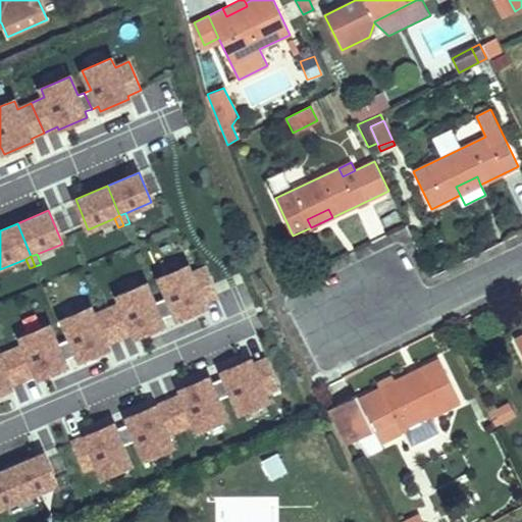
[(188,265),(159,277),(166,297),(160,299),(166,315),(173,312),(175,318),(205,306),(203,301),(216,296),(205,268),(191,273),(188,265)]
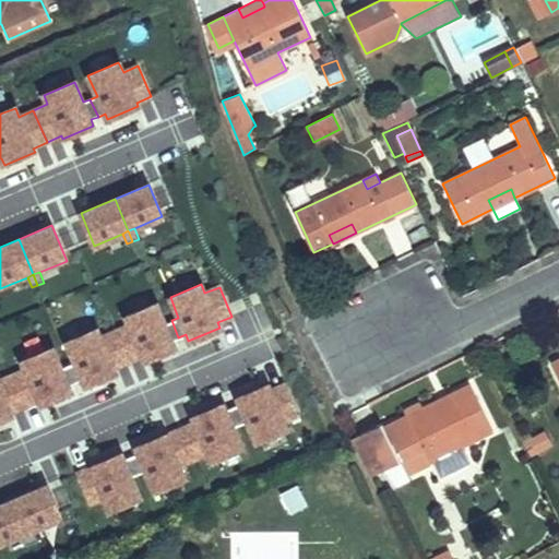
[(178,337),(171,320),(165,323),(156,304),(126,317),(129,325),(115,332),(128,363),(143,356),(144,358),(174,346),(171,340),(178,337)]
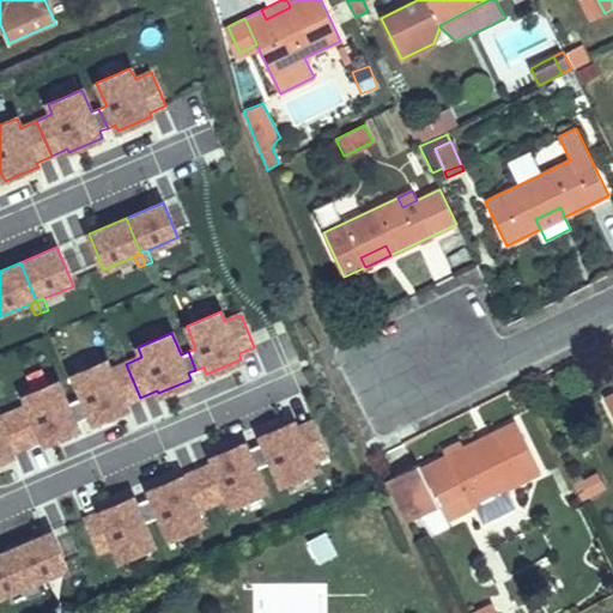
[(93,424),(127,410),(125,404),(140,398),(126,364),(110,370),(107,360),(73,376),(83,398),(74,401),(83,420),(91,417),(93,424)]
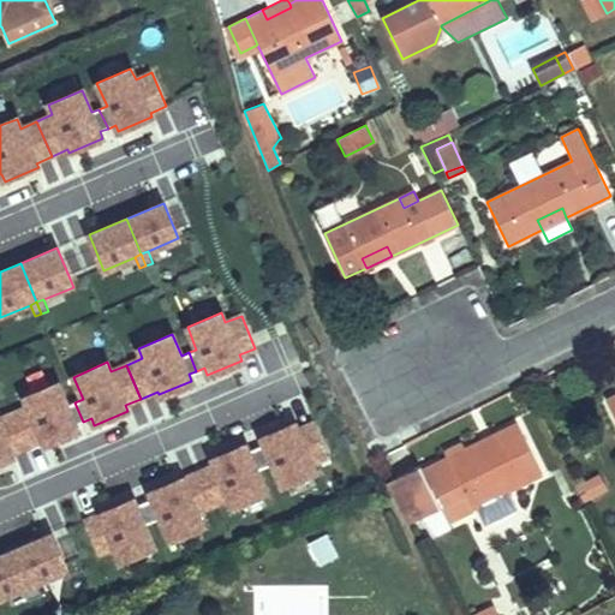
[(83,422),(75,402),(67,406),(58,383),(24,398),(28,406),(12,413),(27,448),(42,441),(45,447),(78,431),(76,425),(83,422)]
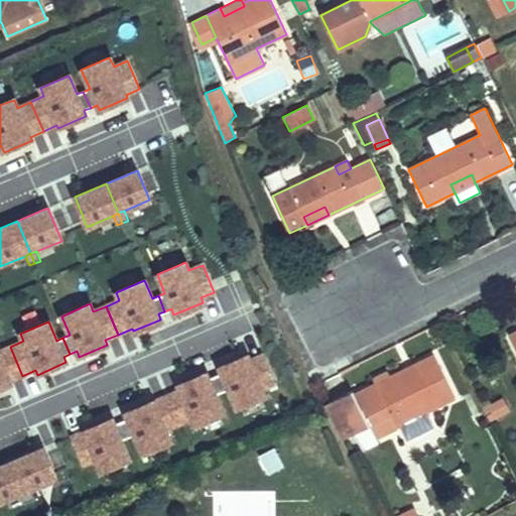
[(9,381),(22,376),(10,347),(0,350),(0,388),(11,384),(9,381)]
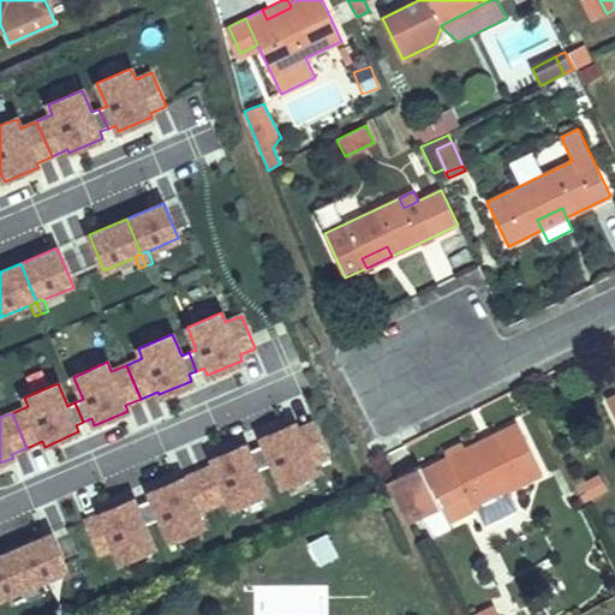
[(266,445),(258,448),(267,467),(274,464),(284,487),(317,471),(314,463),(330,455),(316,423),(299,430),(297,423),(263,439),(266,445)]
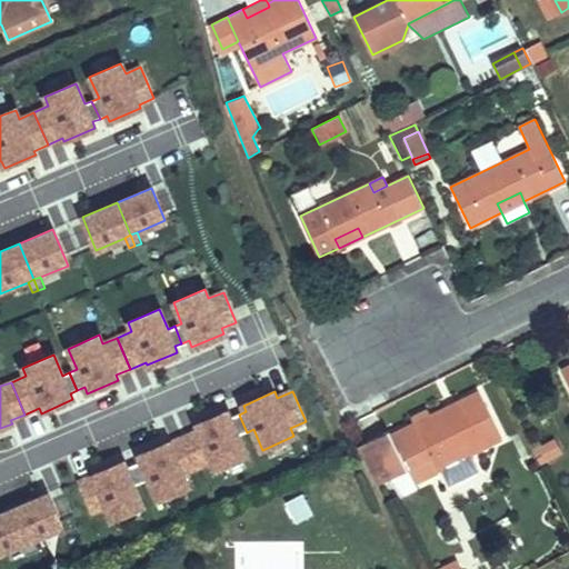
[(389,430),(357,446),(376,485),(390,478),(399,481),(405,493),(417,488),(415,483),(438,472),(437,470),(501,439),(479,391),(452,405),(455,408),(432,419),(430,413),(413,421),(415,423),(391,435),(389,430)]
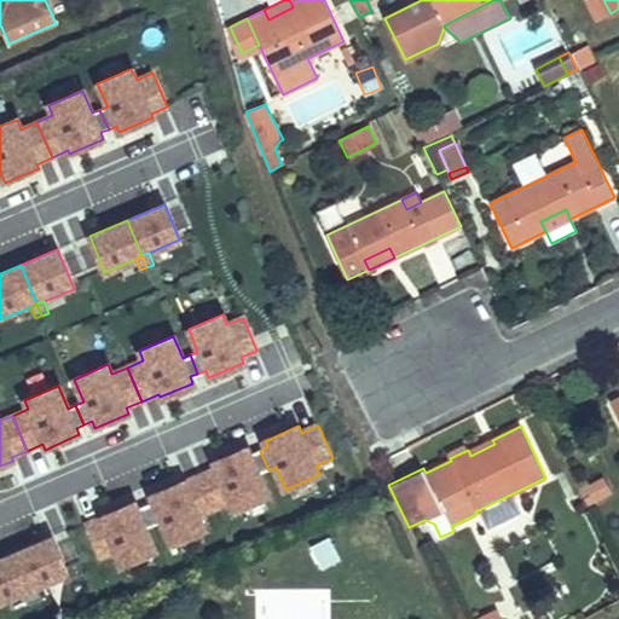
[(268,470),(260,451),(253,455),(249,447),(215,462),(219,469),(203,475),(218,508),(233,501),(237,510),(271,496),(261,474),(268,470)]
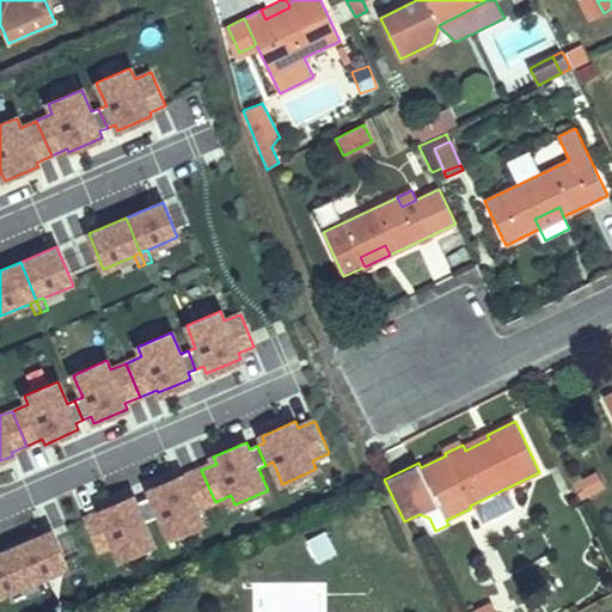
[(215,502),(201,470),(151,490),(154,497),(146,500),(155,520),(163,516),(172,538),(206,524),(200,509),(215,502)]
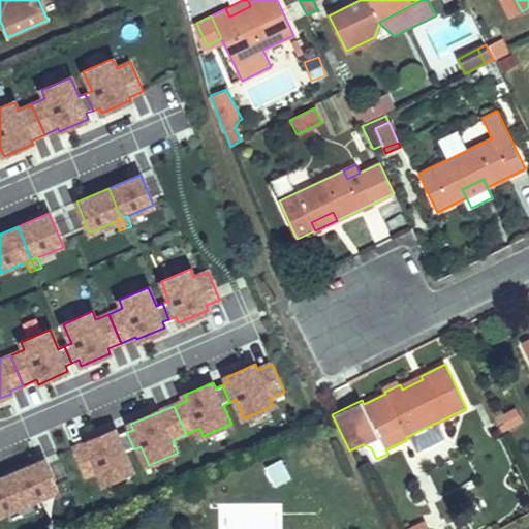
[(502,433),(523,424),(516,407),(495,416),(502,433)]
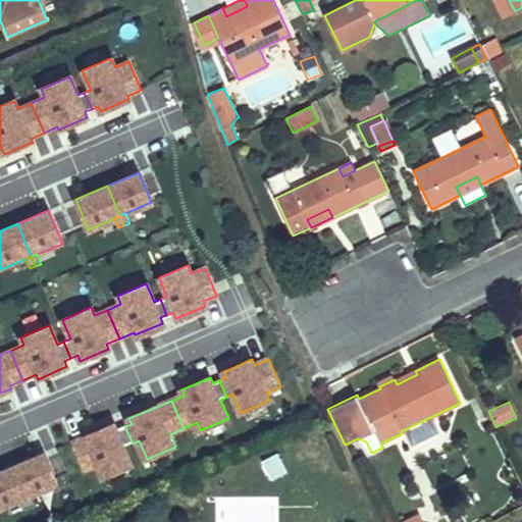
[(411,445),(438,435),(433,421),(406,430),(411,445)]
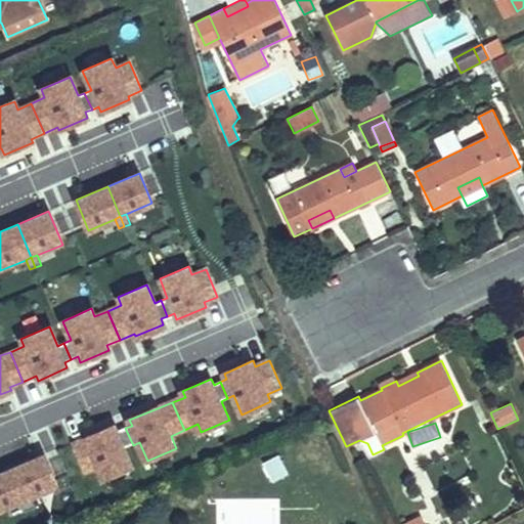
[(133,445),(125,428),(119,431),(116,425),(74,445),(88,478),(102,472),(105,480),(135,467),(126,448),(133,445)]
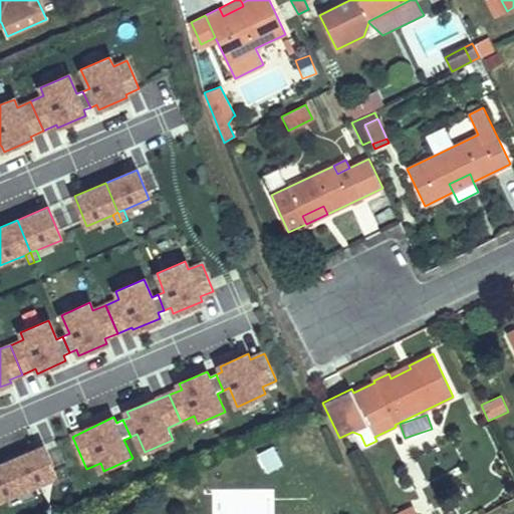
[(267,475),(284,465),(272,446),(255,456),(267,475)]
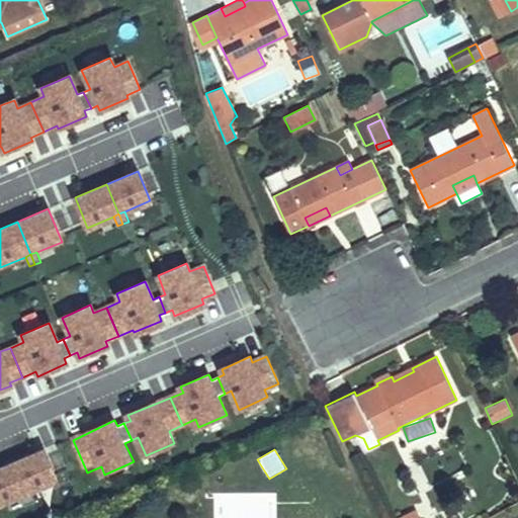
[(14,464),(27,495),(59,482),(45,450),(14,464)]
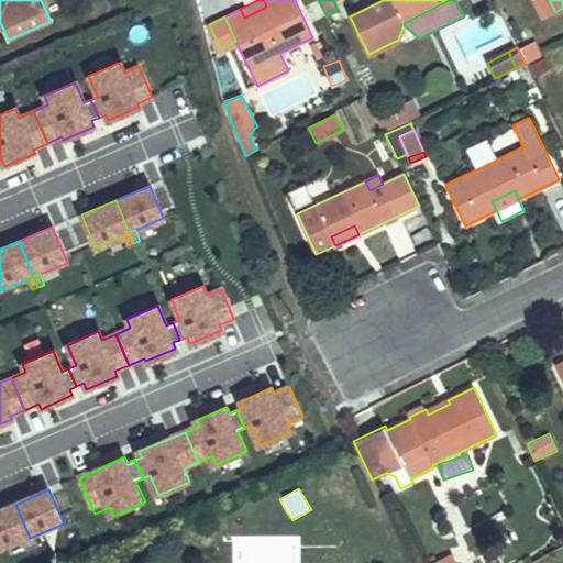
[(0,510),(0,551),(30,538),(15,505),(0,510)]
